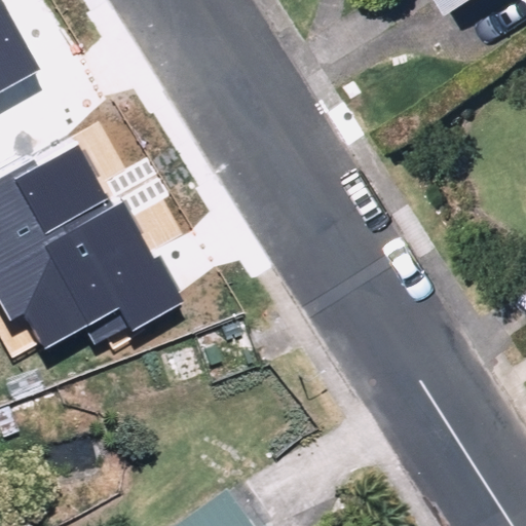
[(0,0),(0,86),(37,66),(0,0)]
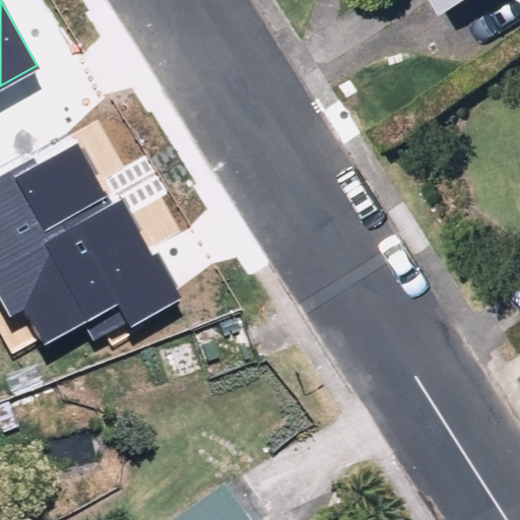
[(484,0),(461,0),(468,11),(484,0)]
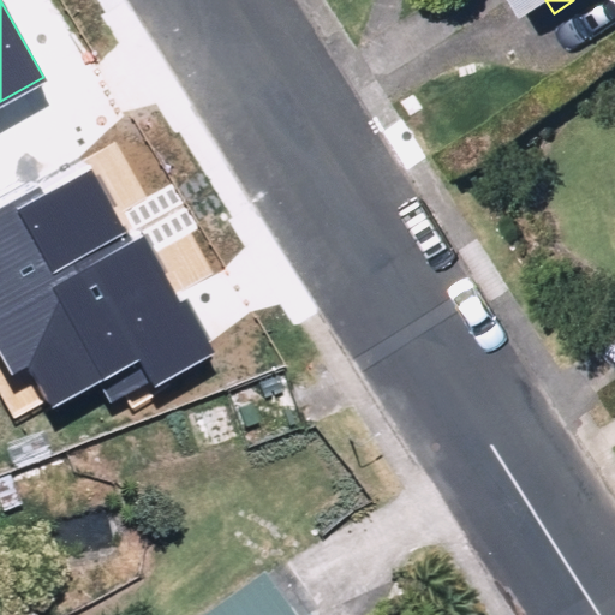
[(0,215),(0,348),(10,366),(28,358),(53,405),(99,381),(113,407),(214,354),(149,232),(127,243),(88,168),(0,215)]
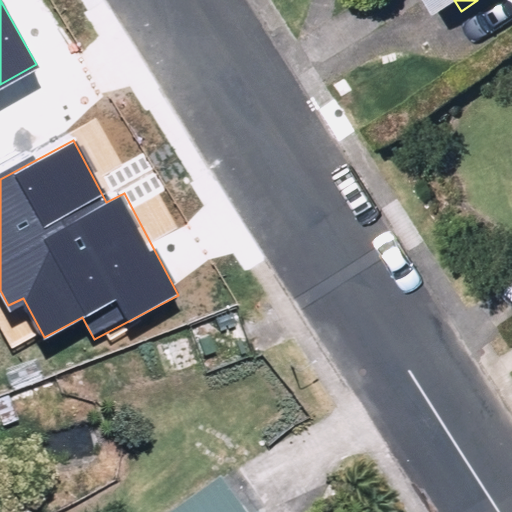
[(224,470),(167,511),(271,511),(266,504),(255,511),(224,470)]
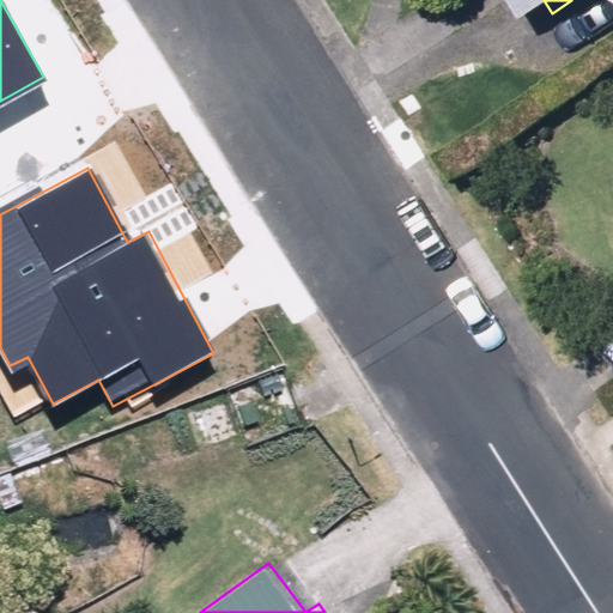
[(50,612),(32,583),(0,601),(0,612),(64,612),(60,612),(50,612)]
